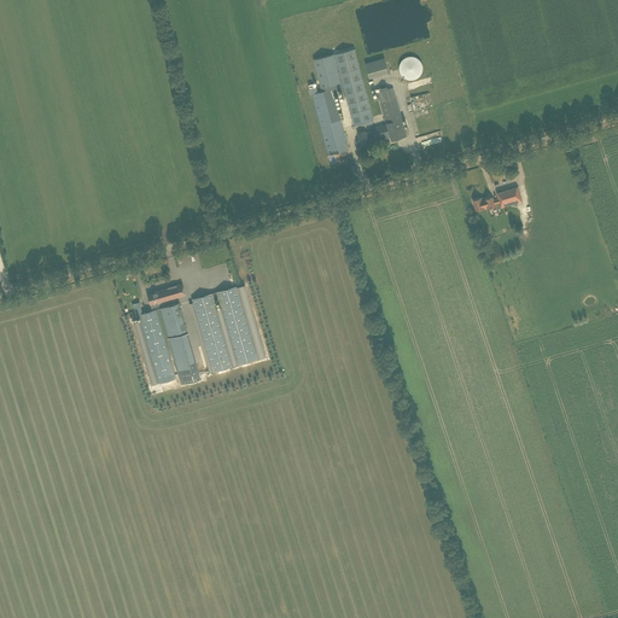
[(374,120),(355,48),(336,54),(314,59),(322,92),(318,93),(314,93),(331,155),(345,151),(349,150),(333,92),(342,91),(344,97),(351,126),(374,120)]
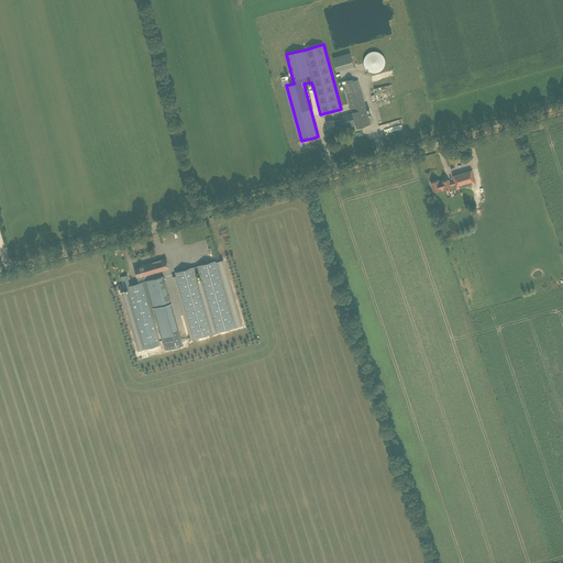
[(379,53),(376,52),(372,52),(368,53),(366,55),(364,58),(363,62),(364,65),(365,68),(367,70),(371,73),(374,73),(377,73),(381,72),(383,69),(385,66),(385,63),(385,59),(384,56),(382,54),(379,53)]
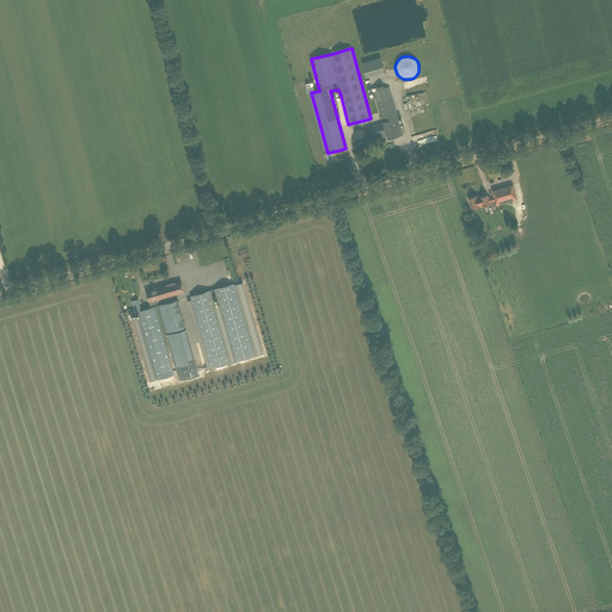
[(383,57),(363,62),(367,77),(387,72),(383,57)]
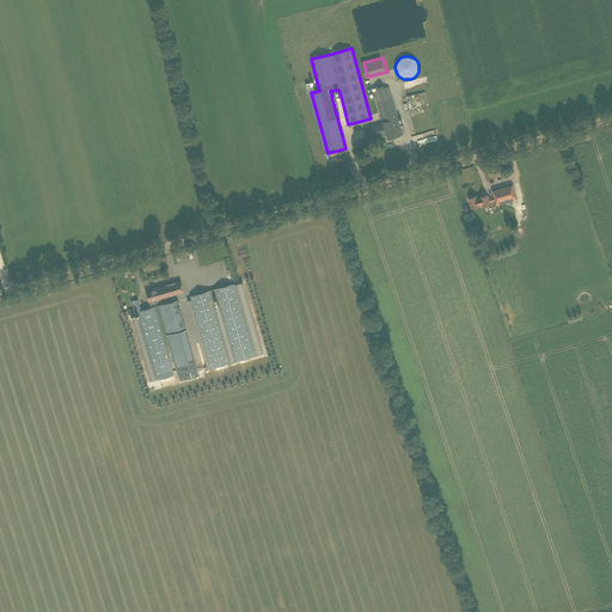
[(392,97),(389,87),(373,91),(377,102),(380,115),(380,117),(383,123),(374,126),(355,130),(357,141),(356,141),(357,146),(366,145),(365,139),(371,138),(371,140),(387,135),(389,140),(403,135),(402,129),(392,97)]
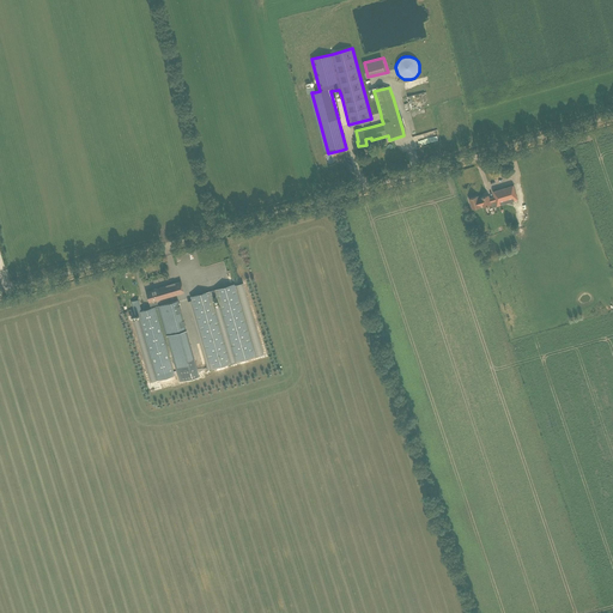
[(473,204),(474,208),(480,206),(483,205),(484,207),(491,205),(491,202),(496,201),(497,206),(517,200),(514,186),(492,192),(495,196),(490,198),(489,195),(480,198),(478,199),(478,196),(469,199),(471,205),(473,204)]
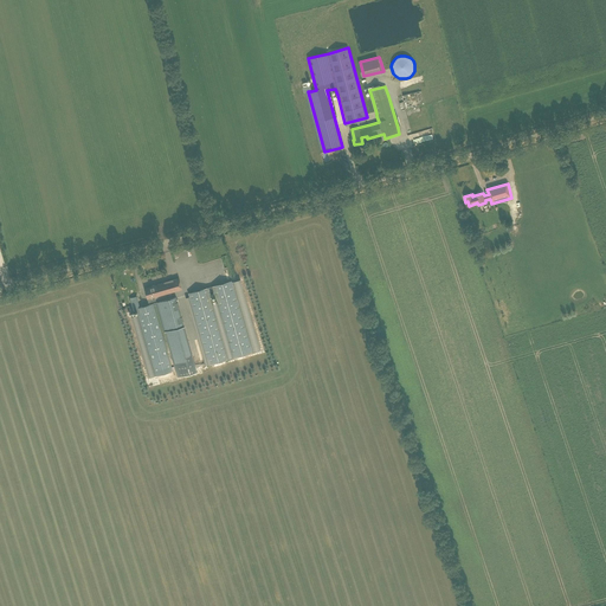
[(144,289),(148,302),(155,301),(154,297),(181,289),(179,278),(152,287),(144,289)]
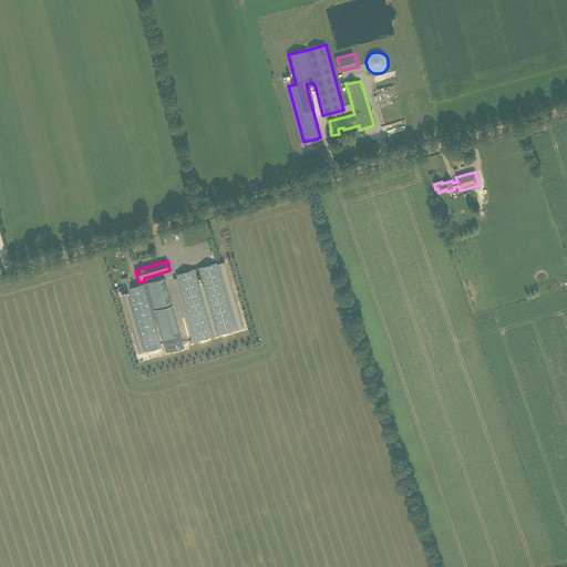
[(195,341),(236,329),(216,263),(176,275),(195,341)]
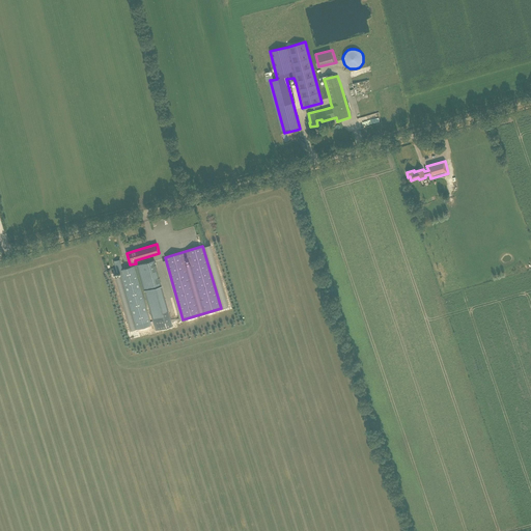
[(156,331),(172,326),(155,260),(137,266),(156,331)]
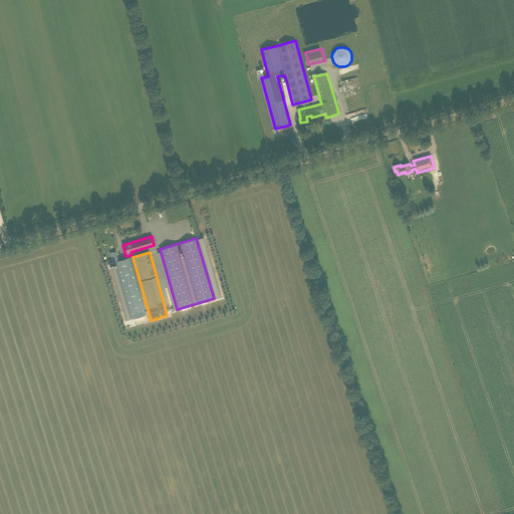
[(146,315),(144,308),(130,257),(122,259),(117,261),(118,265),(114,266),(130,319),(146,315)]
